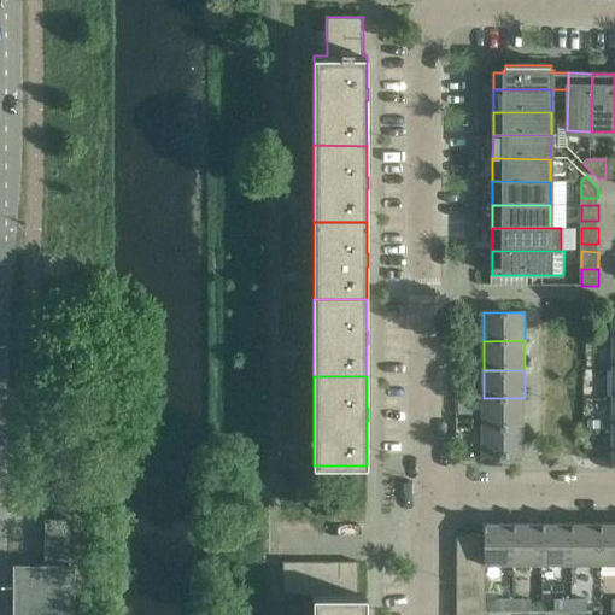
[(525,398),(484,398),(484,428),(525,428),(525,398)]
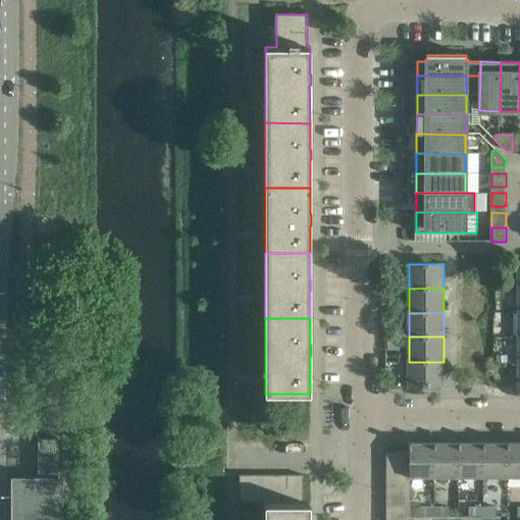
[(444,362),(409,362),(409,386),(444,386),(444,362)]
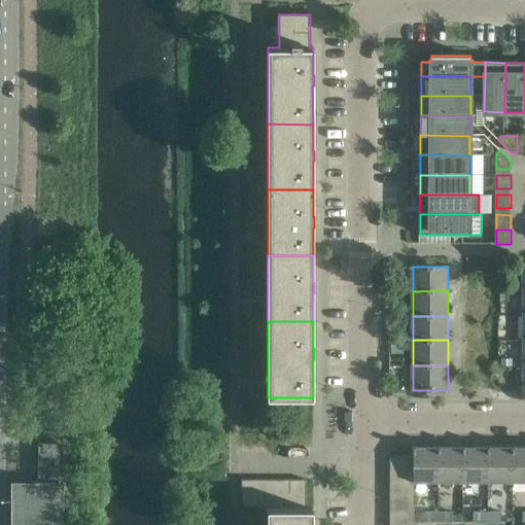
[(40,483),(61,483),(61,444),(54,444),(47,444),(40,444),(40,483)]
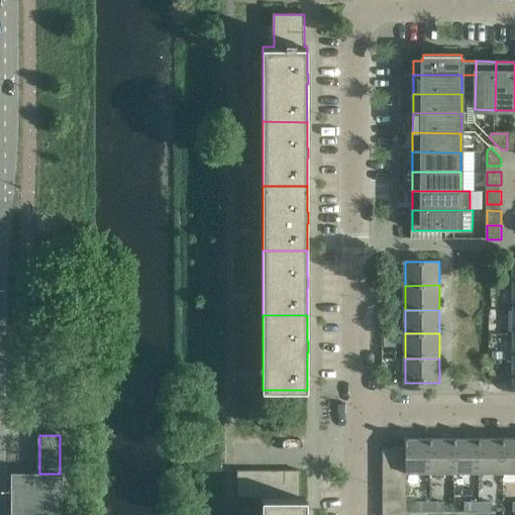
[(514,438),(504,439),(504,473),(514,473),(514,438)]
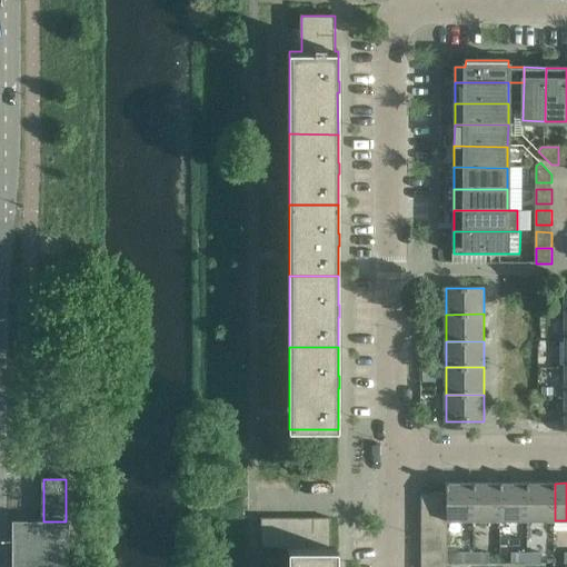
[(447,495),(447,508),(447,520),(448,521),(474,521),(475,484),(447,484),(447,495)]
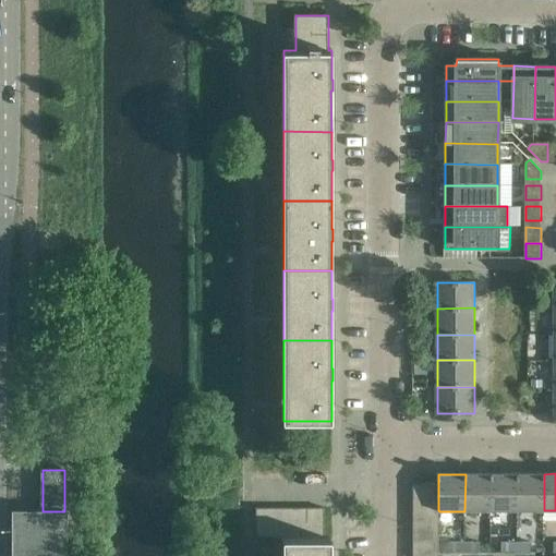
[(466,474),(464,511),(492,511),(492,474),(466,474)]
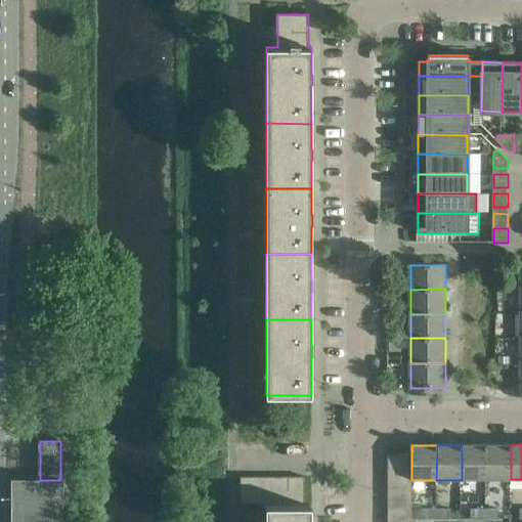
[(486,445),(462,445),(462,480),(486,480),(486,445)]
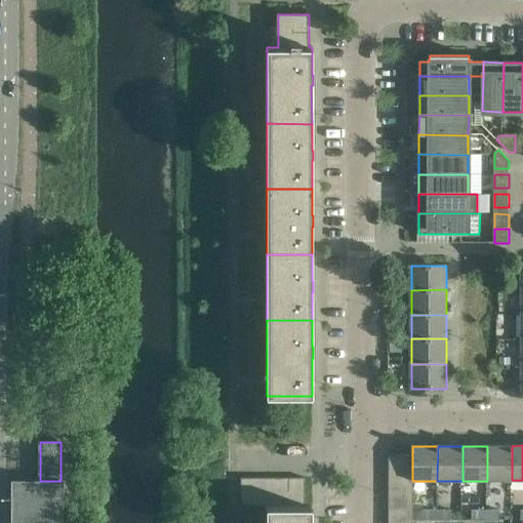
[(487,446),(487,481),(512,480),(512,446),(487,446)]
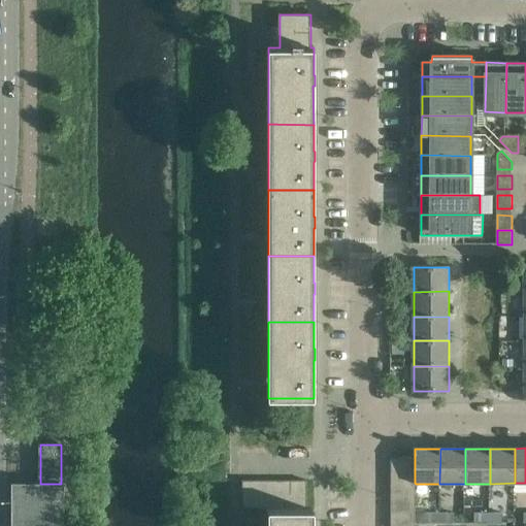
[(415,459),(392,459),(392,471),(415,471),(415,459)]
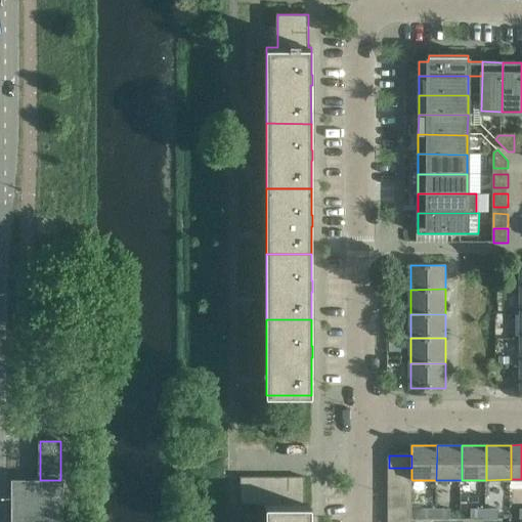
[(411,468),(389,468),(389,480),(412,480),(411,479),(411,468)]
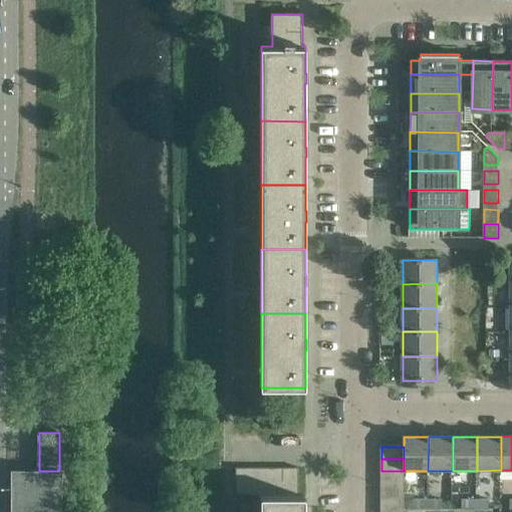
[(237,469),(237,495),(249,495),(249,469),(237,469)]
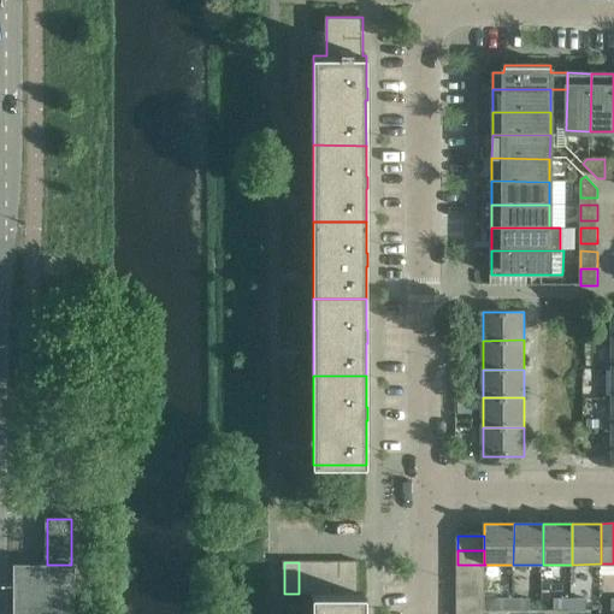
[(299,562),(299,594),(313,594),(313,595),(314,595),(313,562),(299,562)]
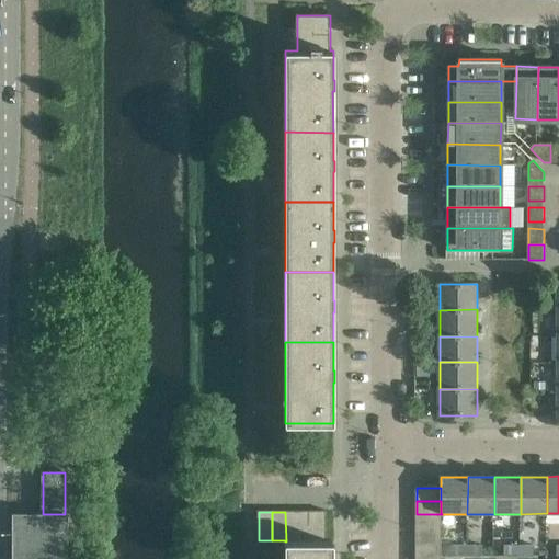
[(299,512),(285,512),(286,542),(298,542),(299,512)]
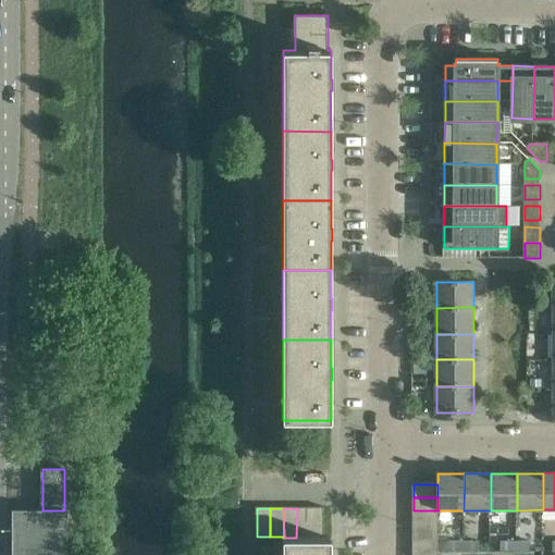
[(297,508),(296,538),(309,538),(309,508),(297,508)]
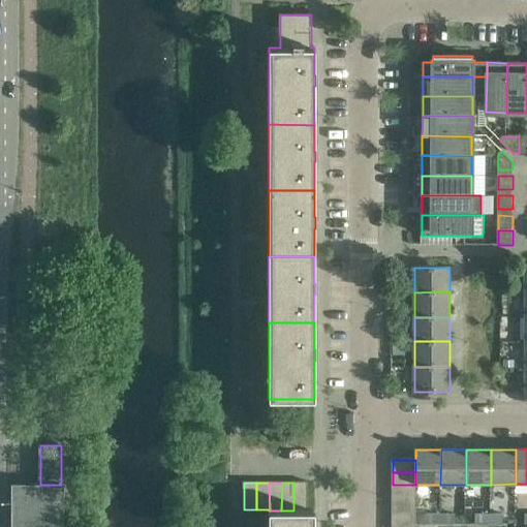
[(293,483),(293,510),(307,510),(307,483),(293,483)]
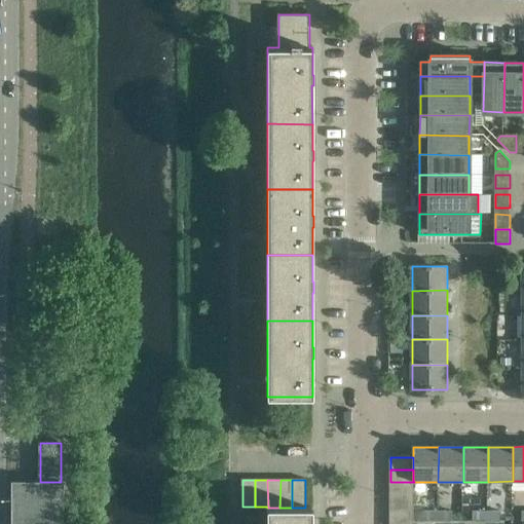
[(61,482),(40,482),(11,482),(10,523),(64,523),(64,482),(61,482)]
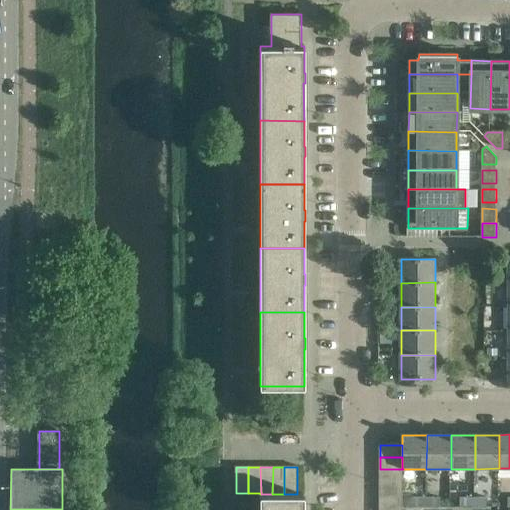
[(403,469),(380,469),(380,482),(403,482),(403,469)]
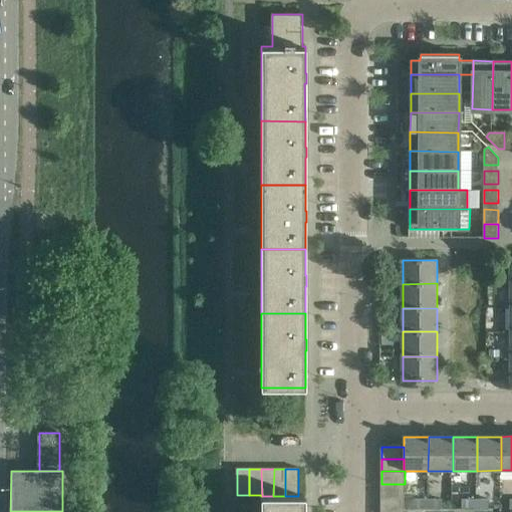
[(405,484),(381,484),(381,496),(405,496),(405,484)]
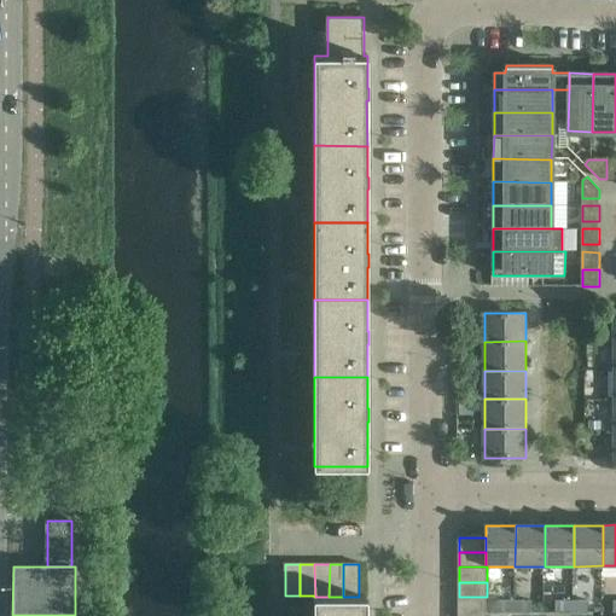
[(314,597),(313,615),(366,615),(366,597),(359,597),(343,597),(329,597),(315,597),(314,597)]
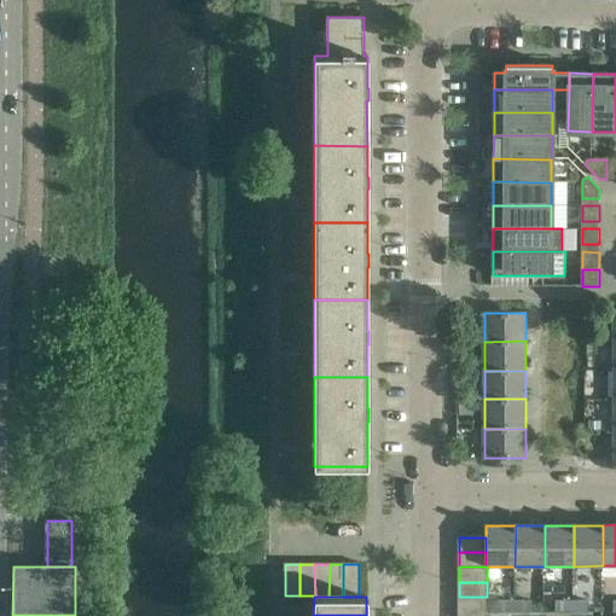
[(487,597),(459,597),(459,611),(486,611),(486,615),(487,615),(487,597)]
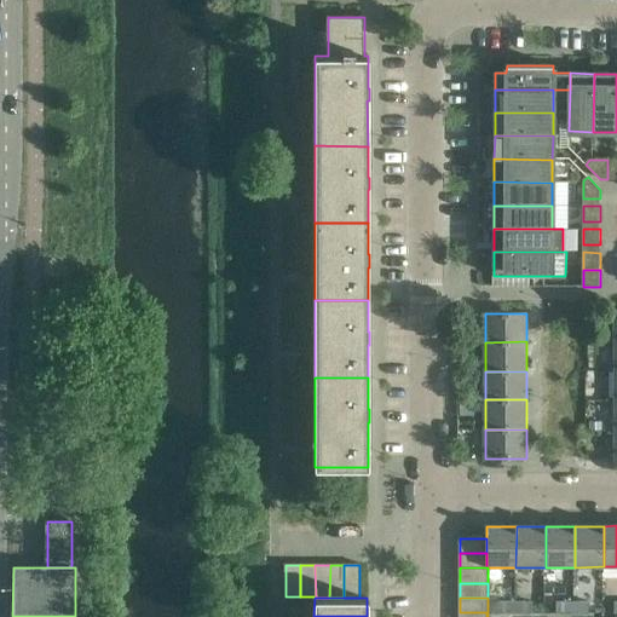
[(501,613),(515,613),(517,603),(501,603),(501,613)]
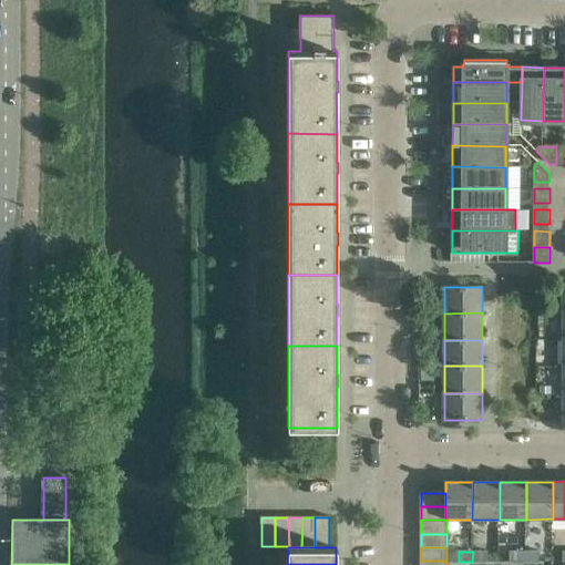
[(473,552),(472,562),(489,562),(488,552),(473,552)]
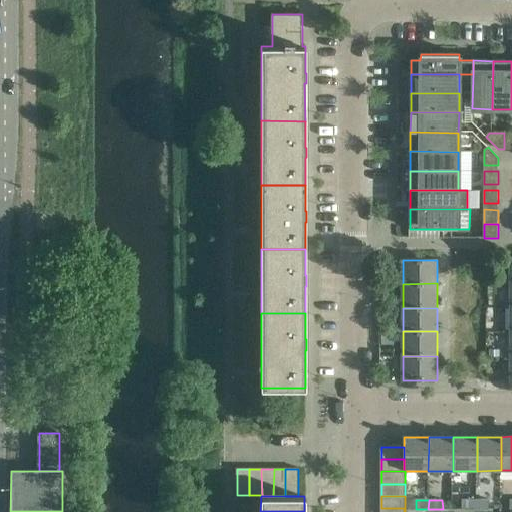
[(463,509),(477,509),(477,500),(463,500),(463,509)]
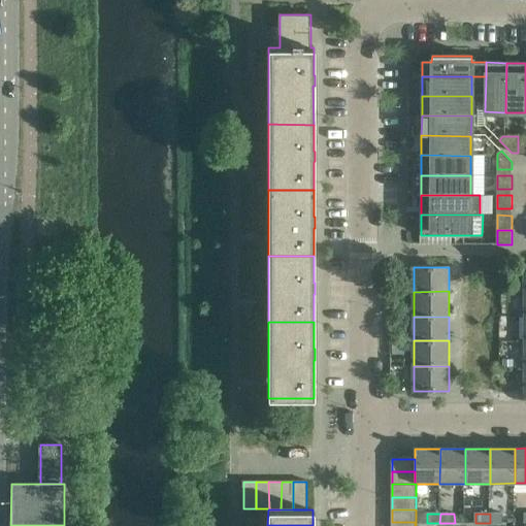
[(490,514),(490,523),(503,524),(503,514),(490,514)]
